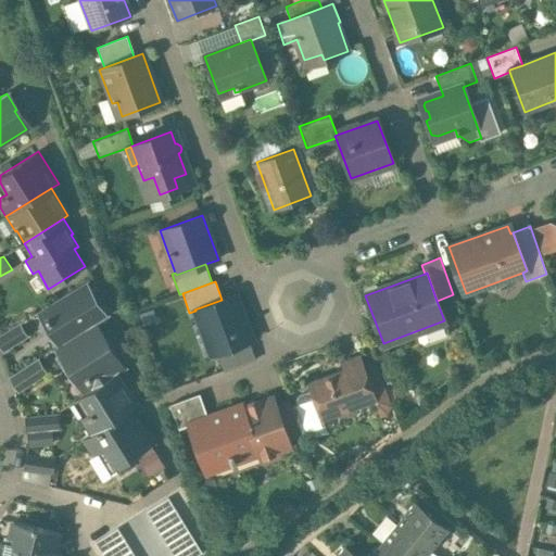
[(83,283),(40,311),(61,344),(95,324),(104,318),(100,311),(103,308),(99,301),(95,303),(85,287),(83,283)]
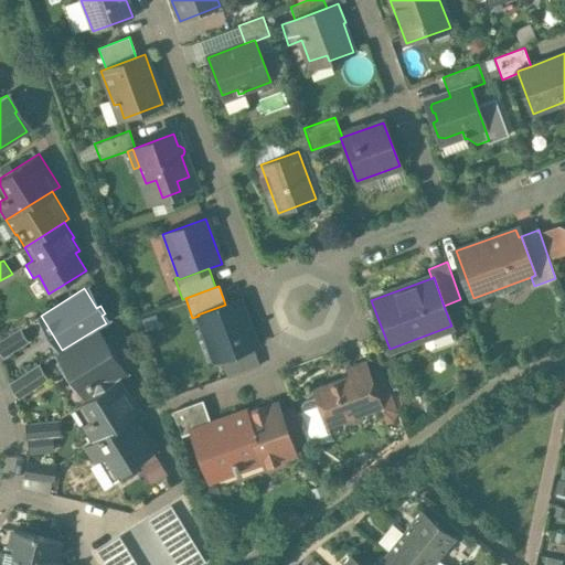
[(225,305),(198,315),(199,316),(204,334),(211,332),(221,359),(256,345),(240,299),(225,305)]
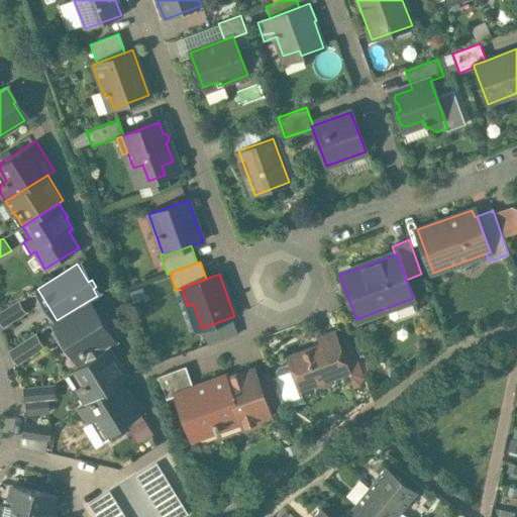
[(17,301),(0,311),(0,322),(3,327),(25,313),(17,301)]
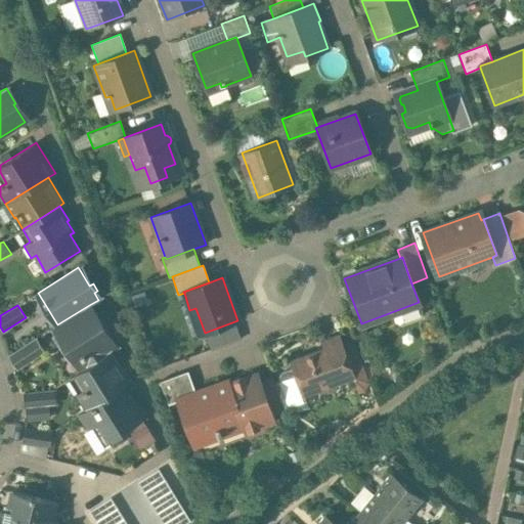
[(57,324),(56,325),(63,337),(58,340),(79,372),(111,352),(116,348),(89,305),(57,324)]
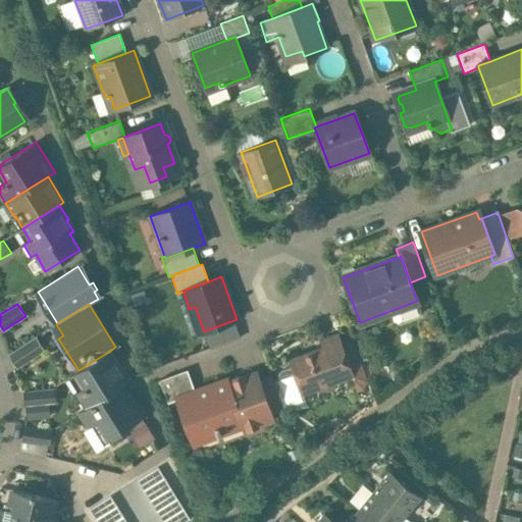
[(323,348),(290,360),(292,366),(302,393),(303,393),(351,374),(352,374),(349,367),(337,336),(321,343),(323,348)]
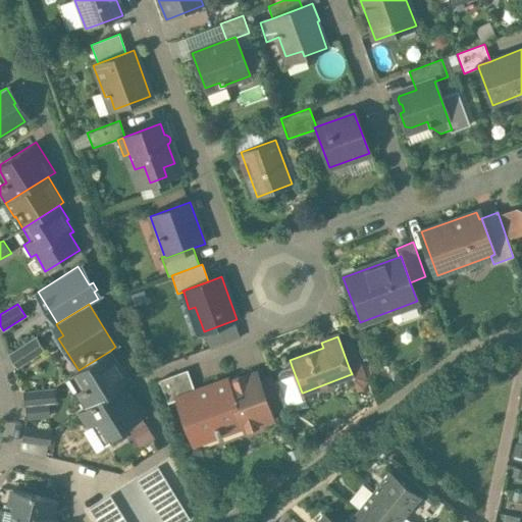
[(34,338),(9,354),(17,368),(43,351),(34,338)]
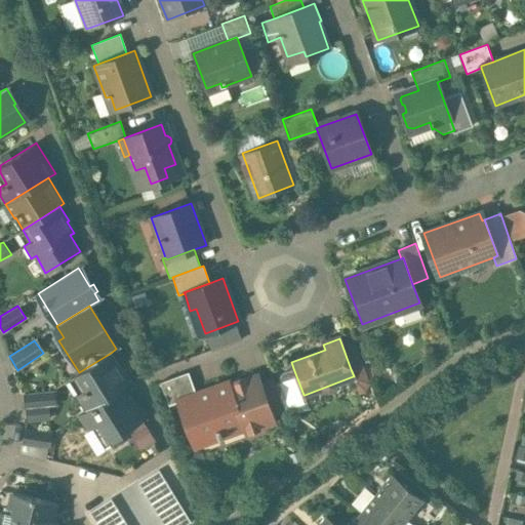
[(79,372),(66,381),(84,411),(124,387),(130,382),(129,381),(126,382),(120,371),(121,370),(111,353),(79,372)]
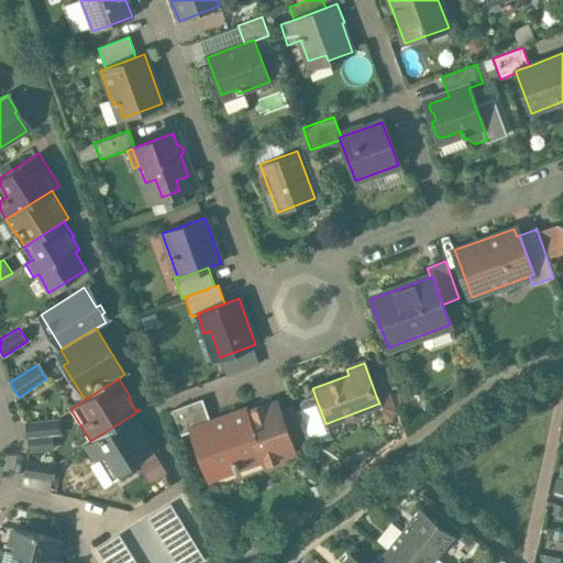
[(388,392),(376,396),(379,404),(378,404),(385,421),(392,419),(392,418),(395,410),(388,392)]
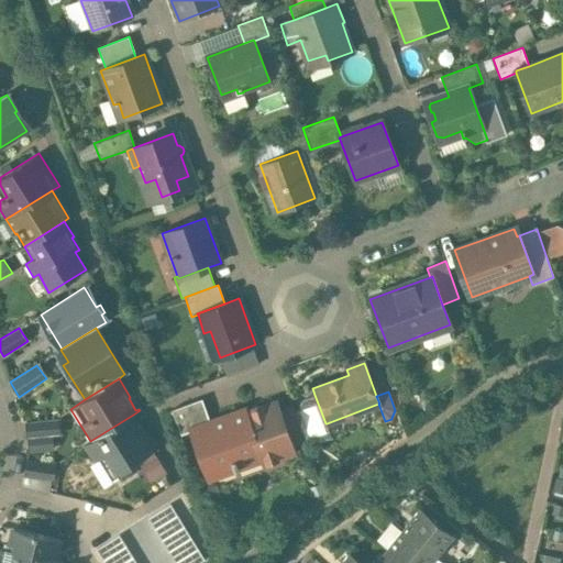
[(315,395),(304,398),(299,403),(299,408),(294,411),(304,439),(304,440),(310,437),(313,441),(320,441),(332,437),(327,423),(326,423),(315,395)]
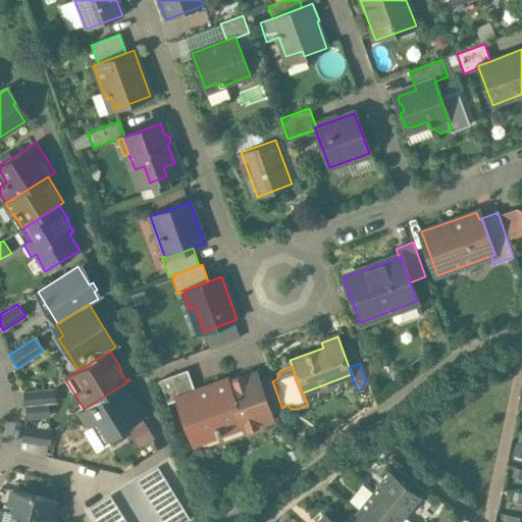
[(187,369),(158,379),(167,403),(178,399),(196,393),(195,390),(187,369)]
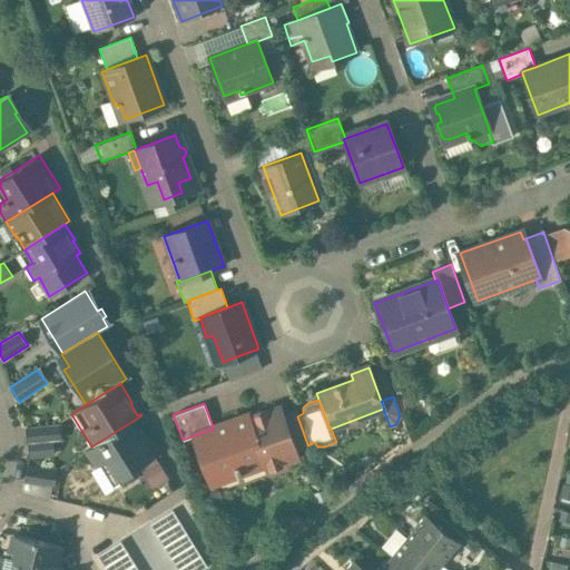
[(278,406),(248,416),(265,464),(265,465),(267,473),(285,467),(284,463),(297,458),(294,449),(282,415),(278,406)]
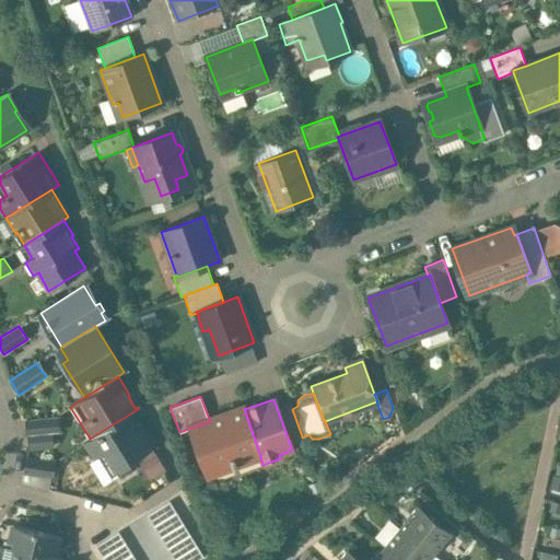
[(292,409),(290,404),(277,408),(289,441),(302,436),(292,409)]
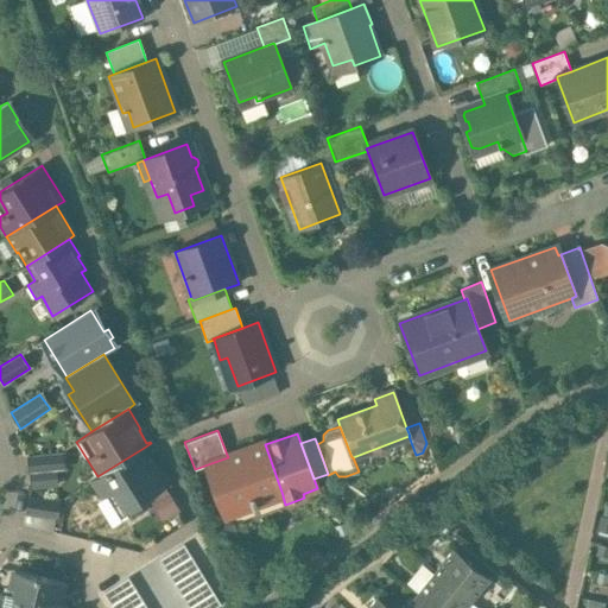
[(264,442),(227,455),(228,457),(208,464),(219,495),(226,493),(233,512),(251,505),(252,507),(283,496),(283,495),(265,444),(264,442)]
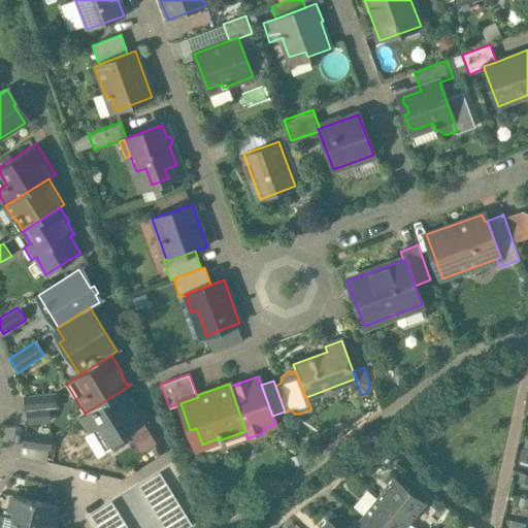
[(85,414),(78,418),(88,433),(97,428),(107,444),(143,423),(138,416),(135,417),(129,407),(134,404),(125,389),(85,414)]
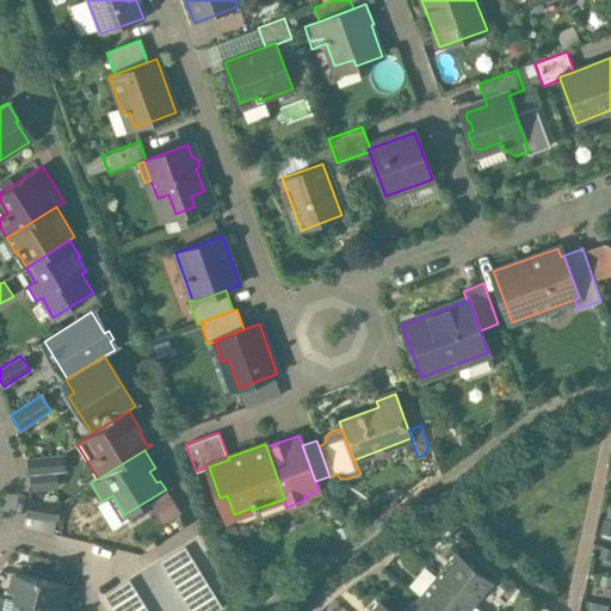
[(62,455),(29,457),(30,475),(63,471),(62,455)]
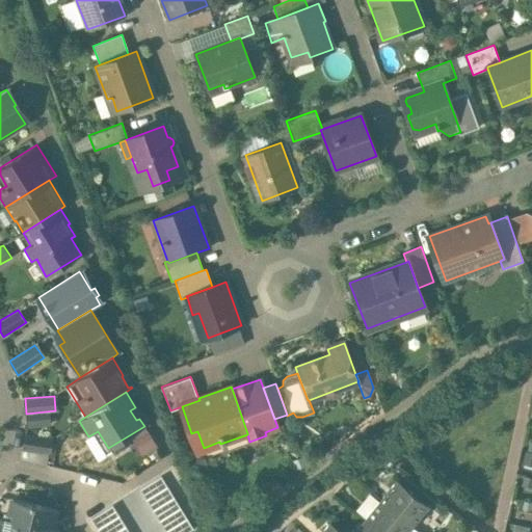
[(51,441),(26,436),(23,450),(49,454),(51,441)]
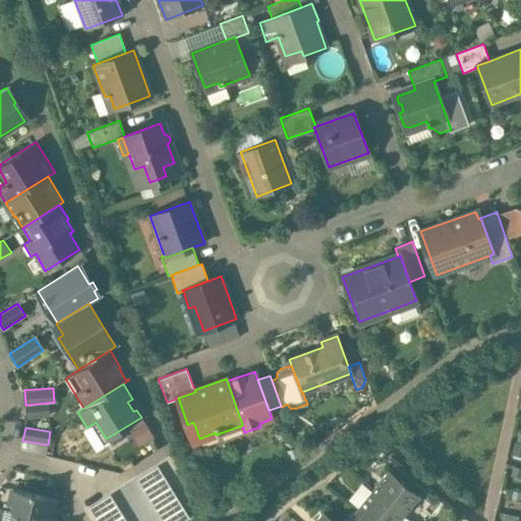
[(158,466),(137,478),(143,488),(164,476),(158,466)]
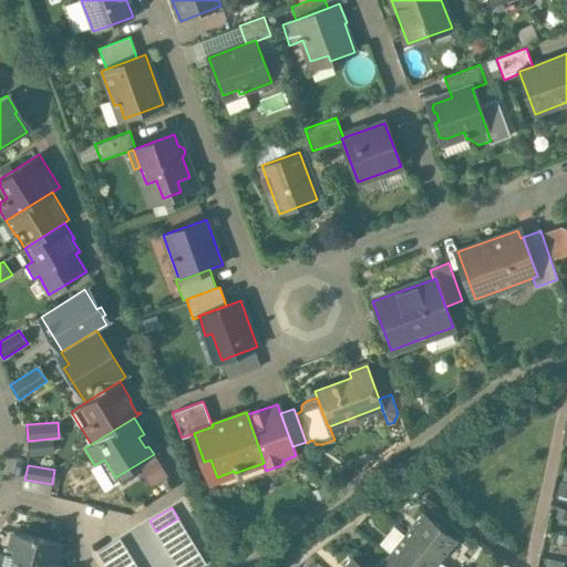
[(456,540),(423,513),(405,534),(440,562),(456,540)]
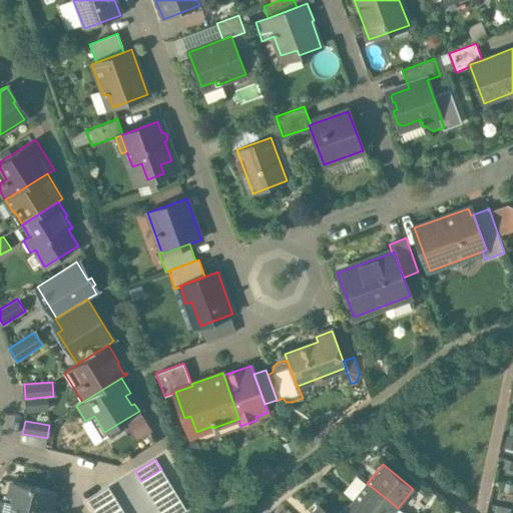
[(167,479),(161,469),(141,481),(148,491),(167,479)]
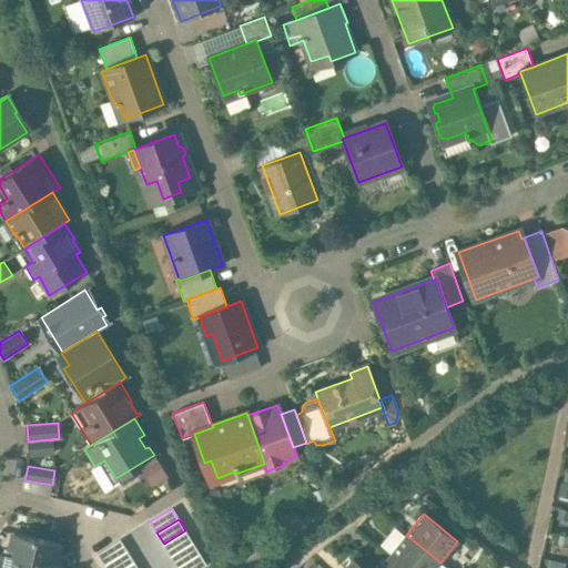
[(185,530),(164,544),(171,556),(193,543),(185,530)]
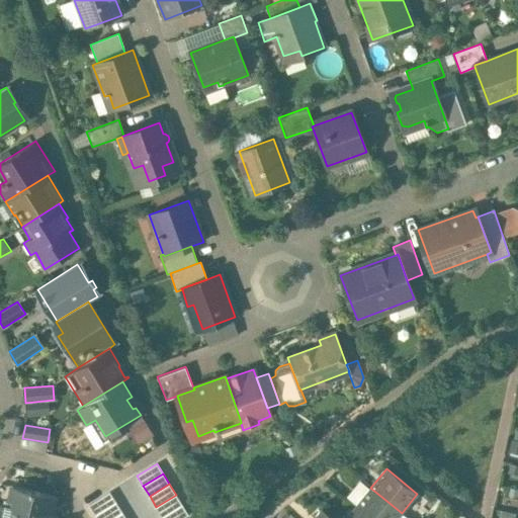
[(57,497),(15,487),(11,508),(17,509),(18,508),(51,516),(52,515),(54,507),(55,507),(57,497)]
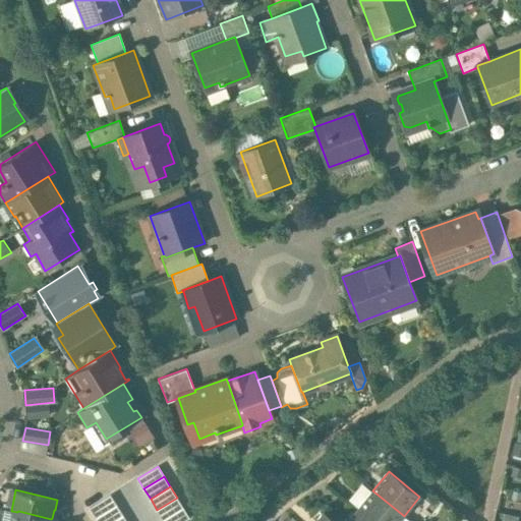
[(399,520),(404,516),(372,490),(357,509),(371,520),(399,520)]
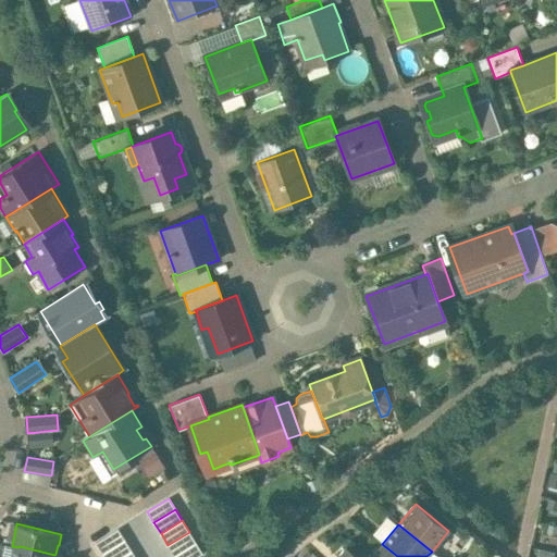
[(124,540),(118,530),(96,543),(102,553),(124,540)]
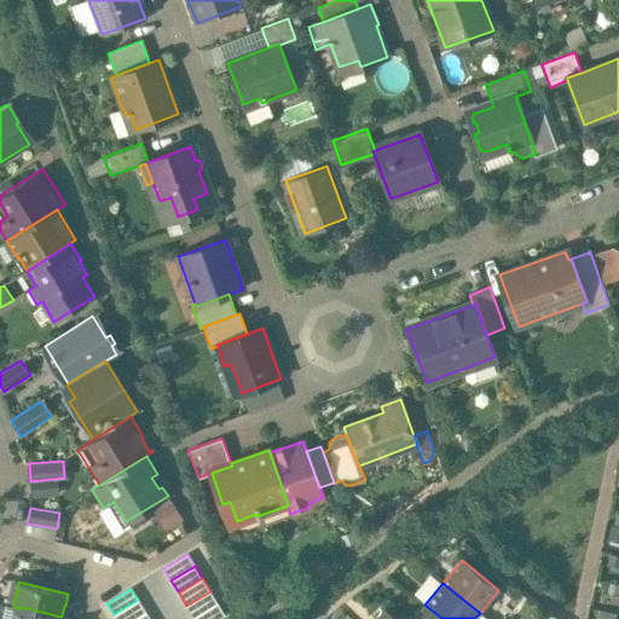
[(218,603),(210,591),(186,606),(194,618),(218,603)]
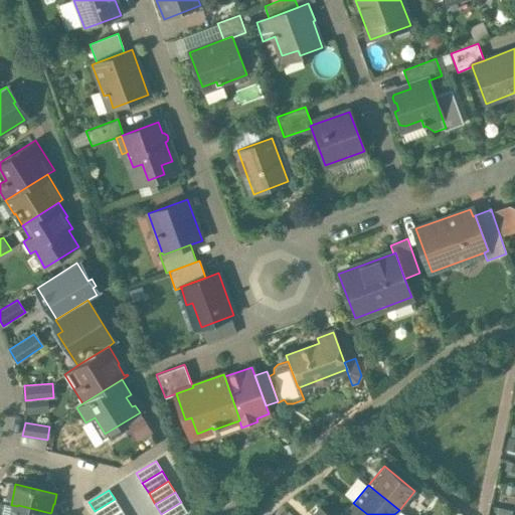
[(115,499),(95,511),(97,514),(112,514),(121,509),(115,499)]
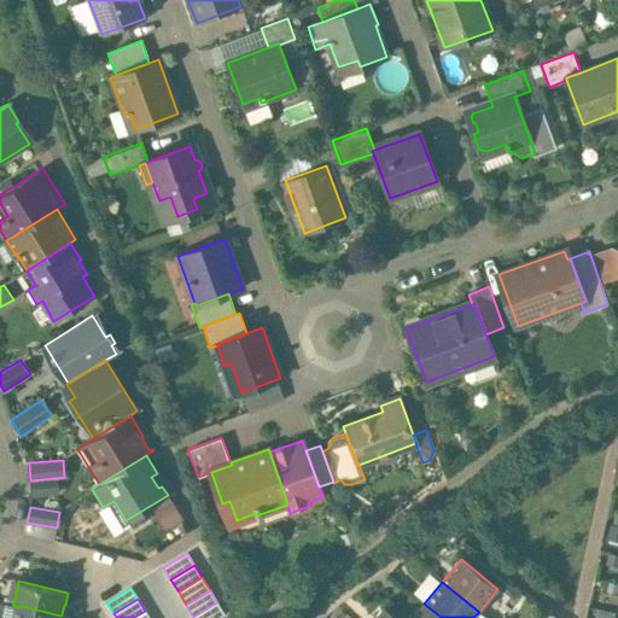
[(217,602),(193,617),(217,617),(225,614),(217,602)]
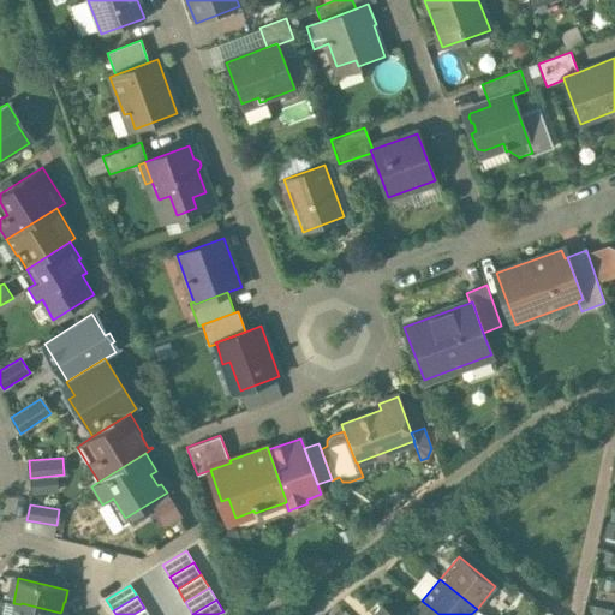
[(439,614),(422,601),(410,614),(439,614)]
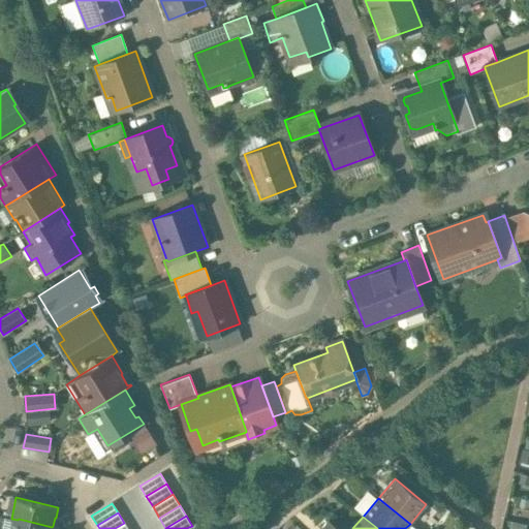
[(52,527),(19,519),(18,520),(16,528),(60,528),(61,528),(53,526),(52,527)]
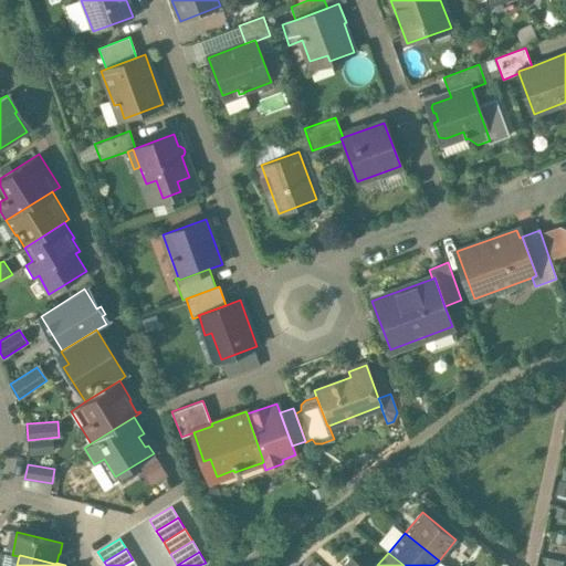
[(363,565),(352,556),(343,565),(363,565)]
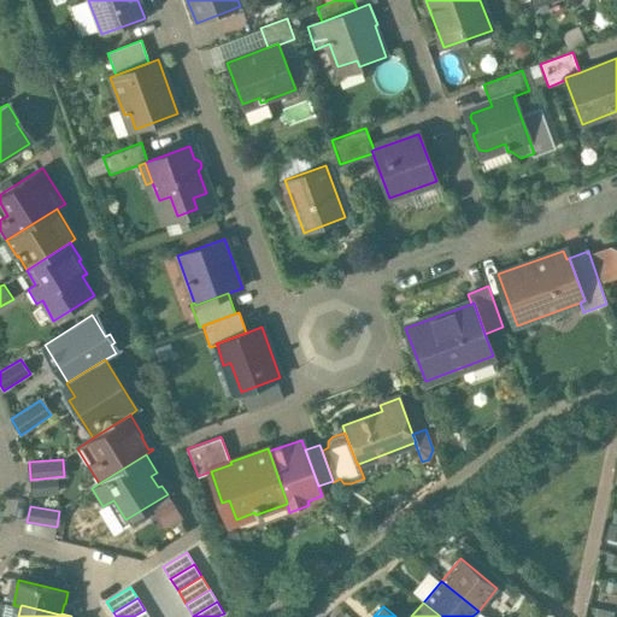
[(560,616),(550,606),(540,616),(560,616)]
